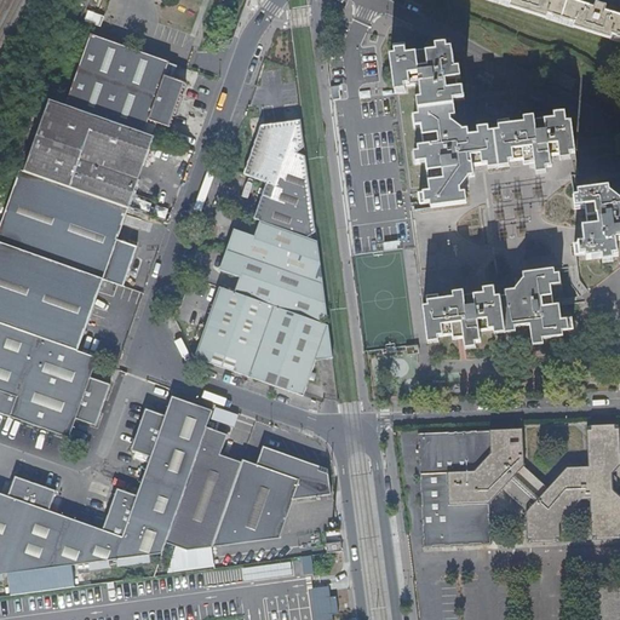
[(486,0),(619,42),(619,16),(609,13),(603,11),(604,5),(610,7),(613,0),(589,0),(590,0),(595,1),(592,9),(587,6),(567,0),(486,0)]
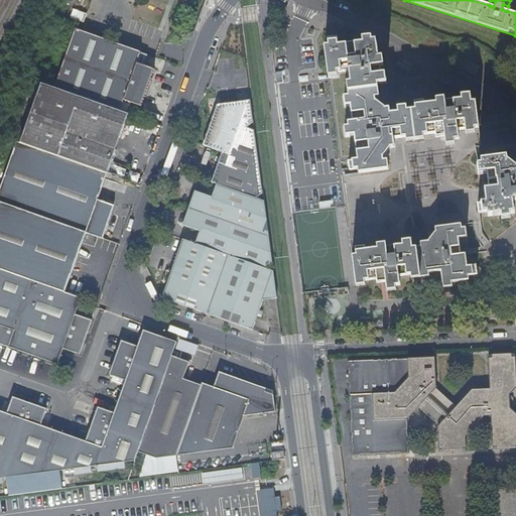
[(76,11),(74,20),(82,22),(84,14),(76,11)]
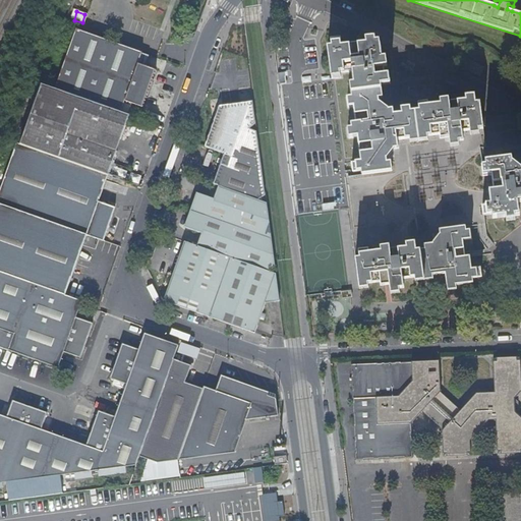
[(127,47),(76,29),(55,88),(120,111),(126,95),(132,97),(139,77),(126,72),(119,69),(127,47)]
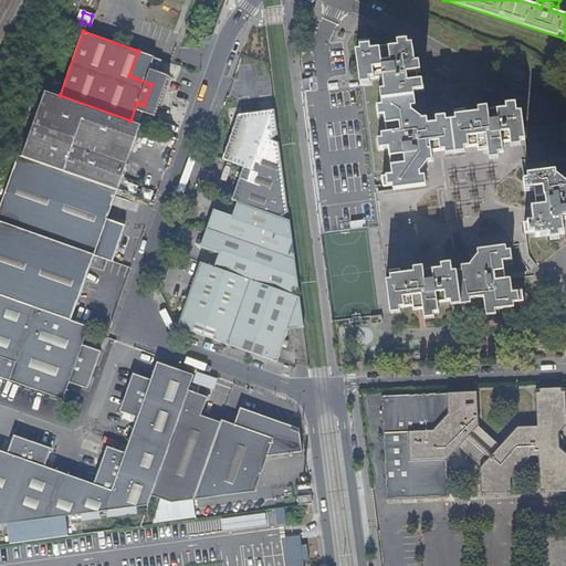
[(408,45),(404,46),(396,48),(396,52),(369,56),(367,48),(358,50),(359,58),(356,58),(360,85),(367,84),(366,80),(380,77),(386,113),(376,115),(378,124),(383,123),(386,142),(380,143),(380,146),(383,155),(386,155),(390,180),(381,182),(383,191),(390,190),(390,192),(423,188),(422,181),(419,181),(417,168),(430,167),(429,158),(442,156),(443,161),(462,158),(462,153),(474,152),(475,155),(484,154),(485,159),(495,158),(500,157),(499,148),(506,148),(507,152),(517,149),(516,146),(521,145),(521,140),(519,130),(517,116),(513,116),(511,107),(502,108),(503,113),(485,116),(485,111),(474,112),(475,117),(463,119),(462,114),(451,115),(452,124),(444,126),(443,121),(436,122),(436,126),(427,127),(426,122),(412,124),(411,111),(409,96),(415,95),(423,94),(422,85),(417,86),(416,77),(421,76),(419,67),(416,67),(412,49),(409,50),(408,45)]
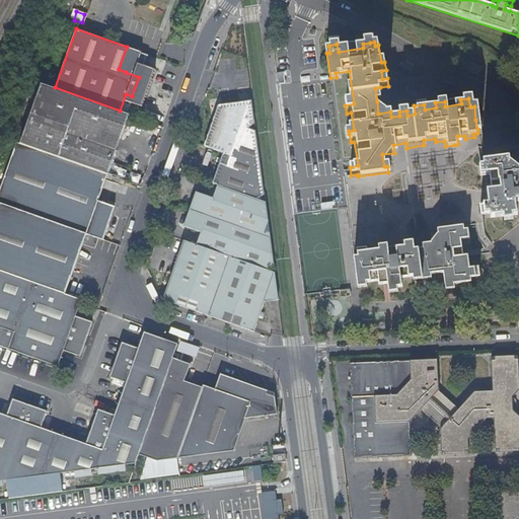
[(126,72),(133,49),(127,47),(119,69),(126,72)]
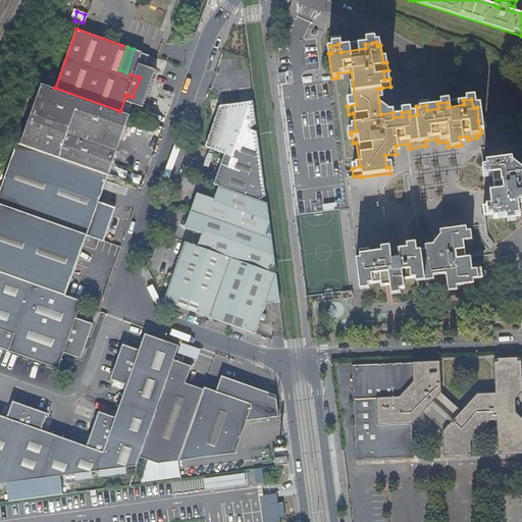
[(55,88),(42,84),(32,115),(30,114),(28,120),(30,120),(21,144),(108,174),(119,142),(103,136),(108,124),(123,131),(129,114),(120,111),(55,88)]
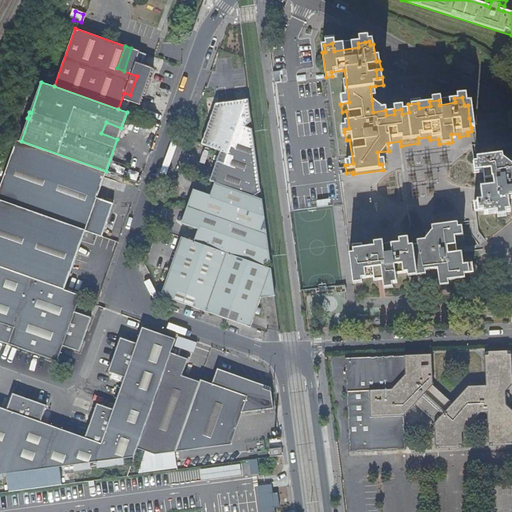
[(219,150),(209,179),(214,181),(253,195),(259,189),(250,127),(243,123),(249,119),(247,99),(214,103),(200,144),(219,150)]
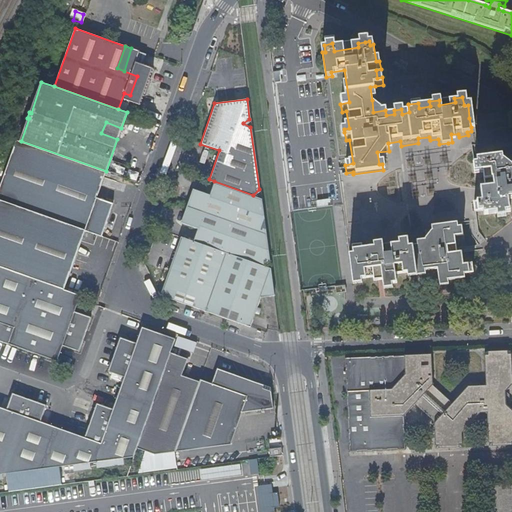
[(117,139),(121,128),(106,122),(101,133),(117,139)]
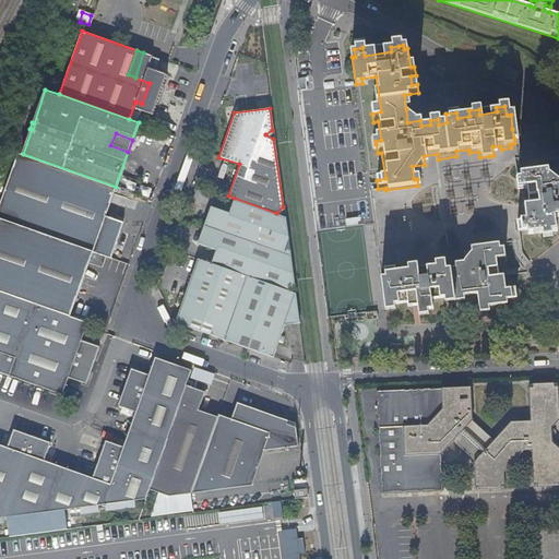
[(23,154),(21,153),(0,209),(0,218),(94,251),(111,258),(123,222),(106,215),(116,187),(23,154)]
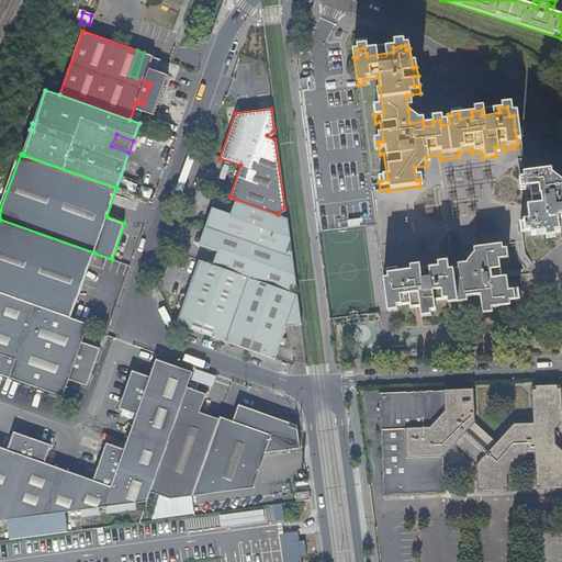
[(561,183),(550,186),(549,173),(523,179),(523,182),(518,183),(518,191),(527,190),(530,210),(526,211),(527,225),(518,227),(520,235),(528,234),(529,237),(542,235),(552,234),(558,233),(555,218),(561,216),(561,183)]
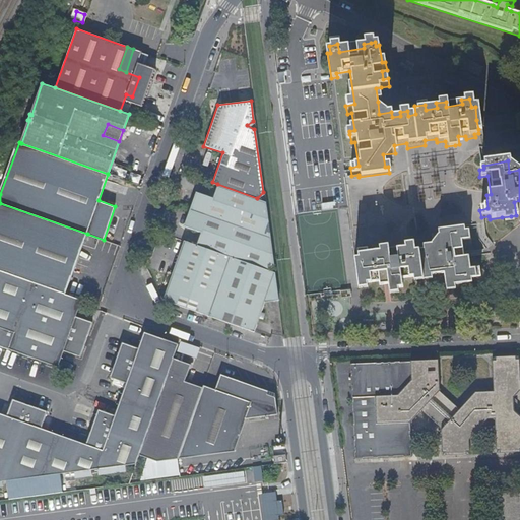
[(121,178),(125,167),(117,165),(113,175),(121,178)]
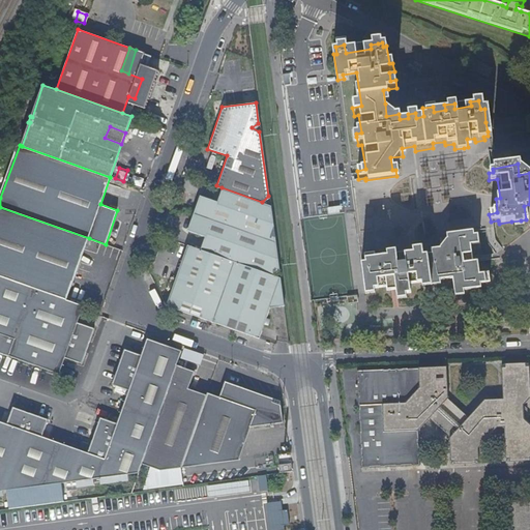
[(262,202),(222,187),(216,200),(201,194),(187,230),(204,236),(200,249),(270,275),(277,270),(269,204),(262,202)]
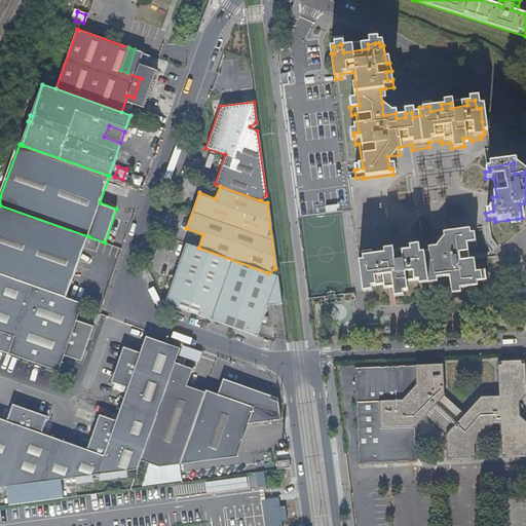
[(88,236),(0,205),(0,273),(68,298),(88,236)]
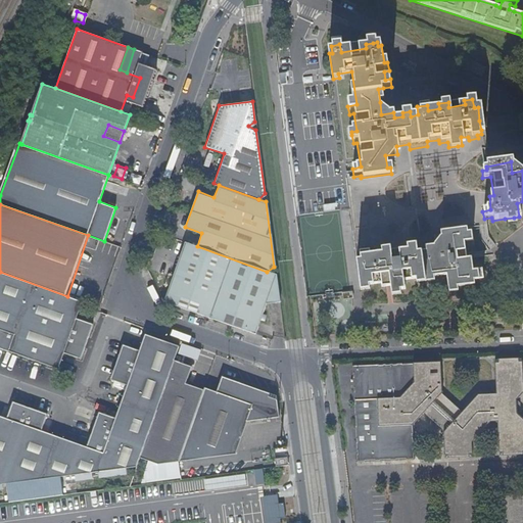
[(448,286),(458,285),(475,283),(474,279),(481,279),(480,270),(473,271),(471,258),(467,258),(464,242),(472,241),(471,232),(466,233),(466,229),(439,232),(441,244),(425,246),(425,251),(417,252),(416,244),(408,245),(408,250),(391,252),(390,247),(382,248),(382,252),(370,254),(369,250),(361,250),(362,258),(358,258),(362,289),(370,288),(383,286),(383,290),(392,290),(400,289),(405,289),(403,279),(416,278),(434,276),(446,274),(448,286)]
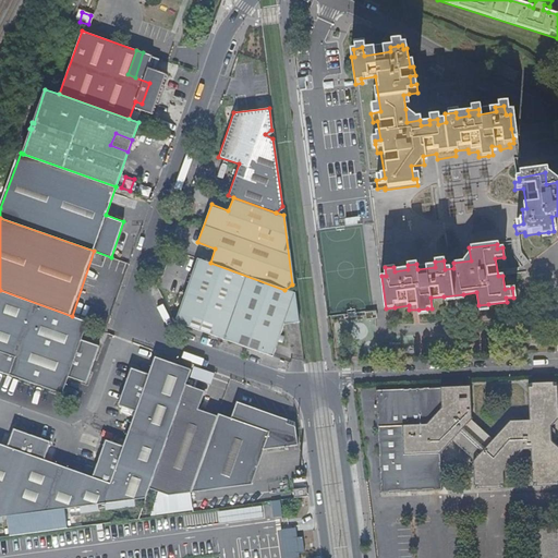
[(196,257),(174,322),(270,355),(282,324),(298,322),(293,292),(284,290),(210,263),(196,257)]
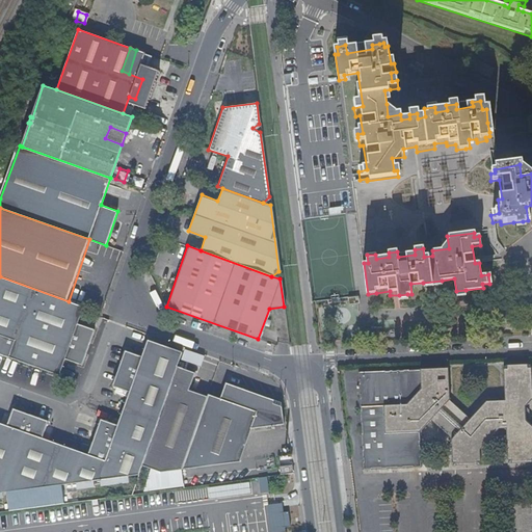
[(0,276),(0,353),(59,375),(65,360),(83,365),(96,330),(79,324),(85,308),(69,301),(0,276)]
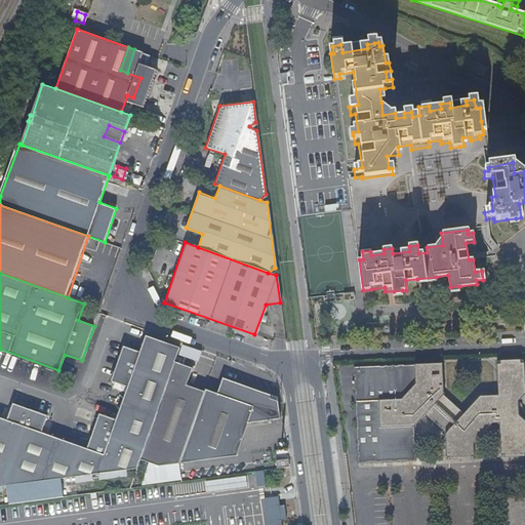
[(175,360),(180,347),(146,334),(140,351),(124,345),(112,379),(128,386),(117,417),(101,411),(88,446),(43,431),(50,413),(15,401),(9,418),(0,415),(0,486),(138,467),(175,360)]
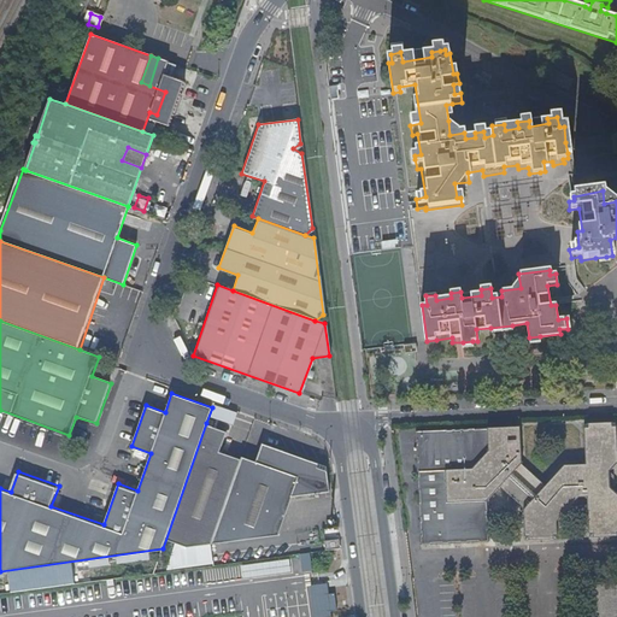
[(213,542),(242,458),(219,451),(227,430),(206,423),(163,548),(168,538),(188,545),(213,542)]
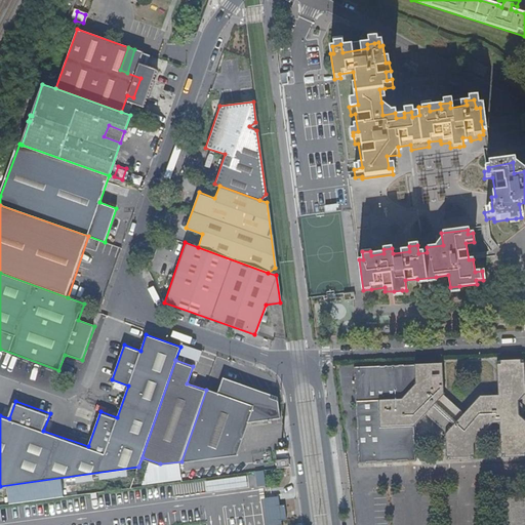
[(466,415),(447,434),(448,461),(476,460),(476,447),(495,426),(500,427),(502,459),(524,458),(524,419),(521,416),(524,413),(524,407),(521,404),(524,398),(524,361),(498,362),(499,398),(483,398),(466,415)]
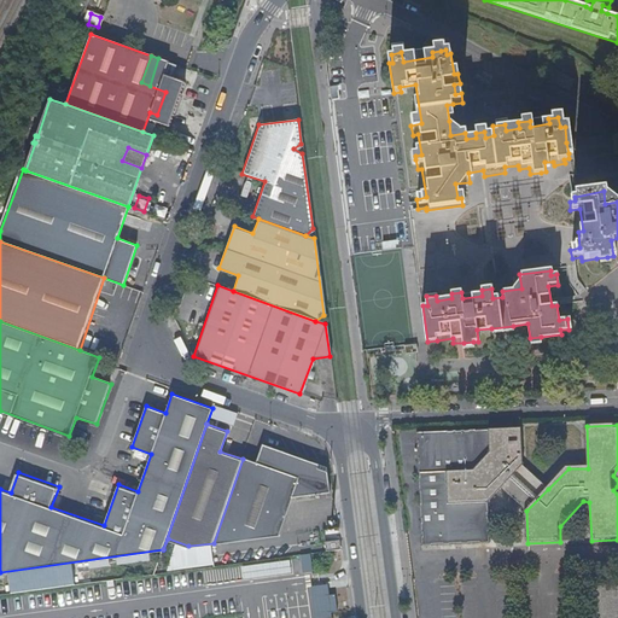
[(503,490),(525,467),(523,430),(419,435),(424,548),(491,544),(489,505),(503,490)]
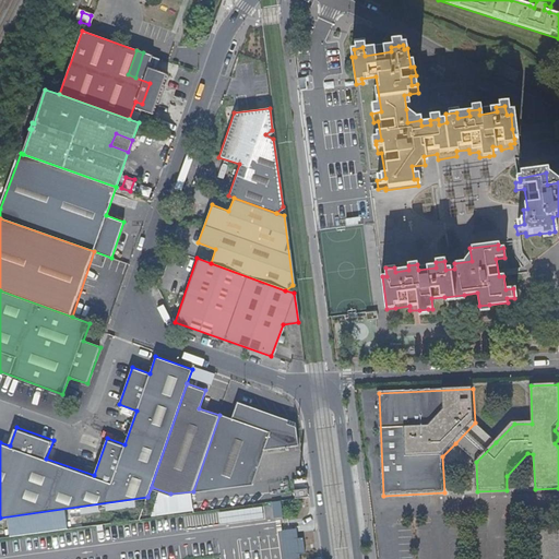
[(230,417),(219,413),(219,415),(193,491),(215,488),(252,483),(262,450),(295,444),(292,420),(237,401),(230,417)]
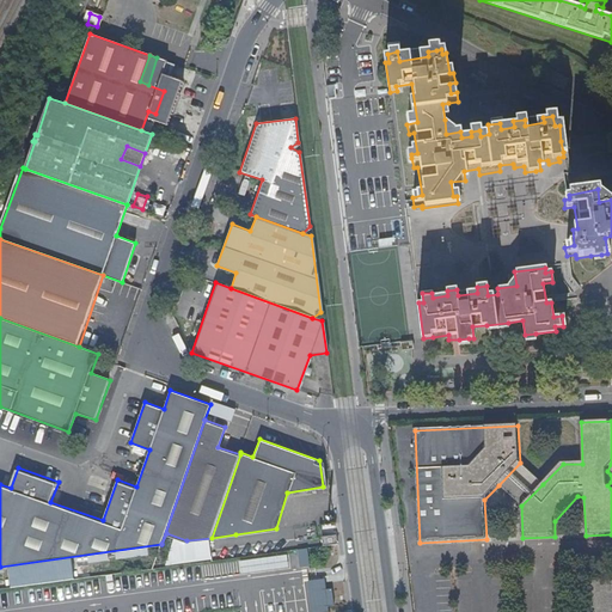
[(499,485),(521,506),(543,484),(520,463),(499,485)]
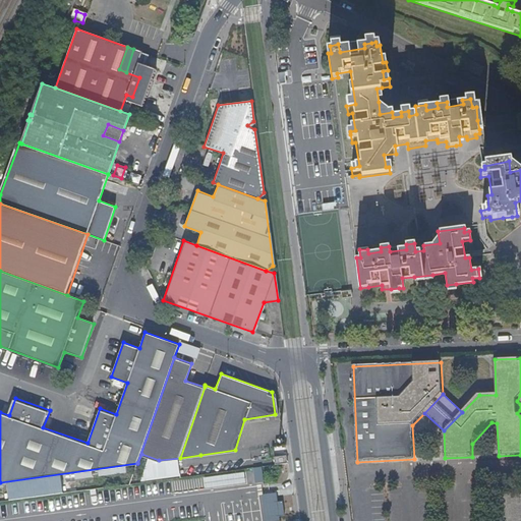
[(275,454),(276,462),(283,461),(283,453),(275,454)]
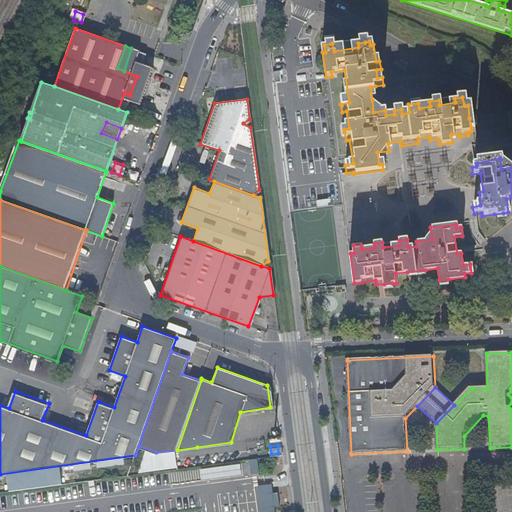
[(256,459),(247,459),(248,474),(257,474),(256,459)]
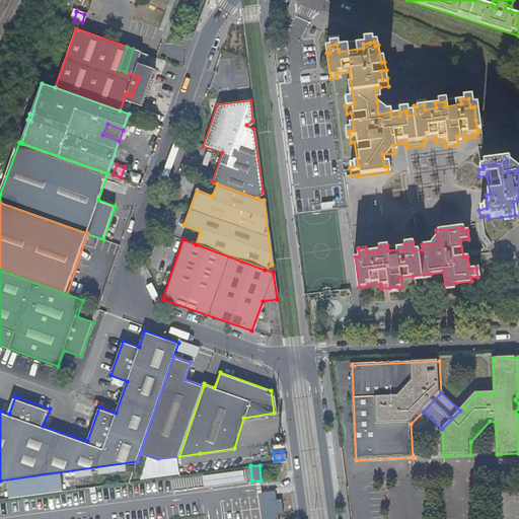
[(222,474),(204,474),(204,483),(222,483),(222,474)]
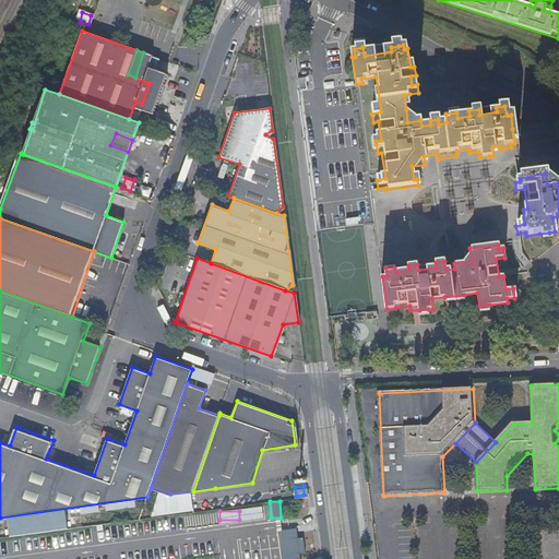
[(295,528),(278,530),(282,558),(288,558),(304,558),(301,537),(296,537),(295,528)]
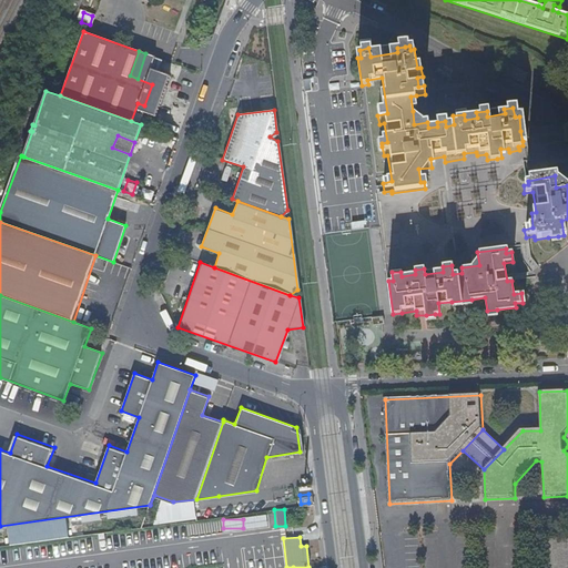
[(567,567),(567,540),(547,543),(547,567),(567,567)]
